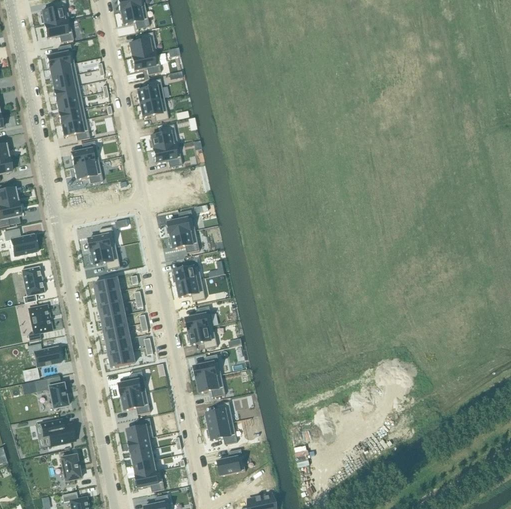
[(42,14),(40,14),(42,22),(44,22),(45,24),(69,19),(65,0),(61,0),(53,2),(54,8),(42,11),(42,14)]
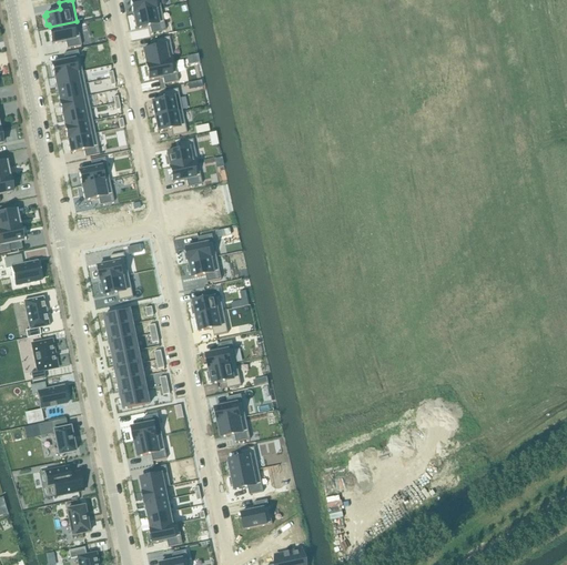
[(131,0),(133,11),(161,6),(160,0),(131,0)]
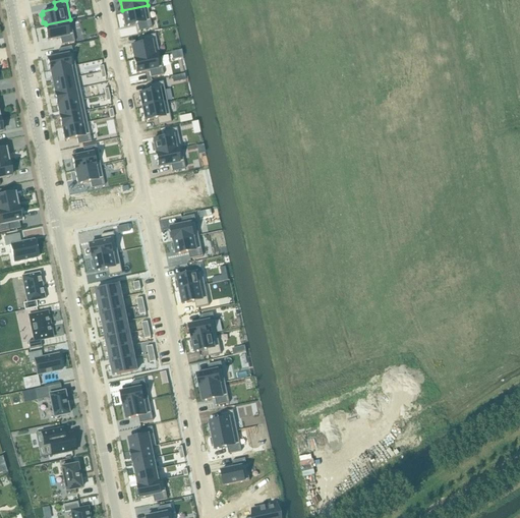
[(148,5),(122,10),(125,24),(137,21),(139,29),(152,25),(148,5)]
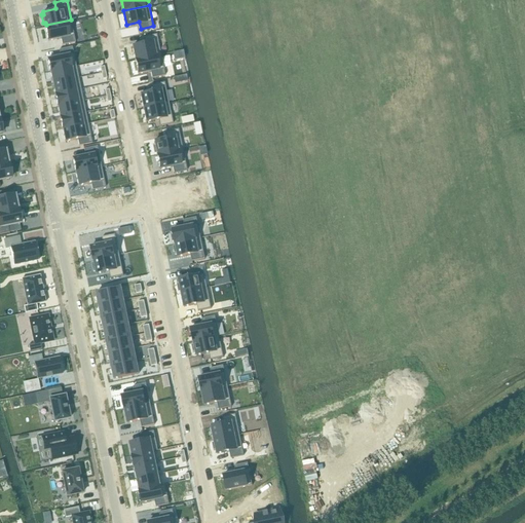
[(71,20),(46,25),(48,38),(62,36),(63,42),(76,40),(71,20)]
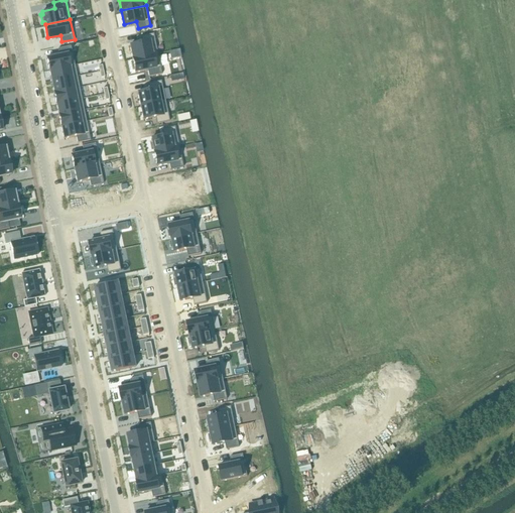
[(142,41),(130,43),(133,56),(158,51),(154,31),(141,34),(142,41)]
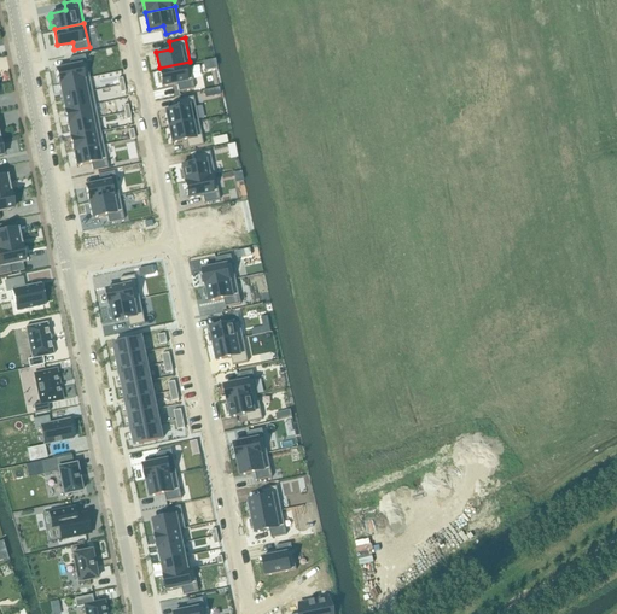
[(71,64),(57,66),(60,82),(89,75),(86,53),(70,56),(71,64)]
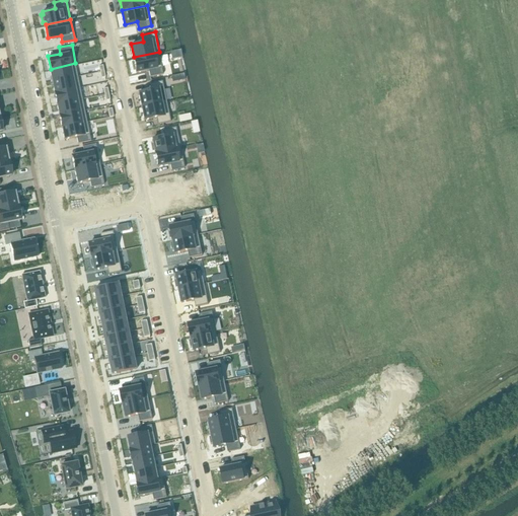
[(134,60),(132,60),(134,68),(136,68),(137,71),(149,68),(150,75),(163,72),(159,52),(134,57),(134,60)]
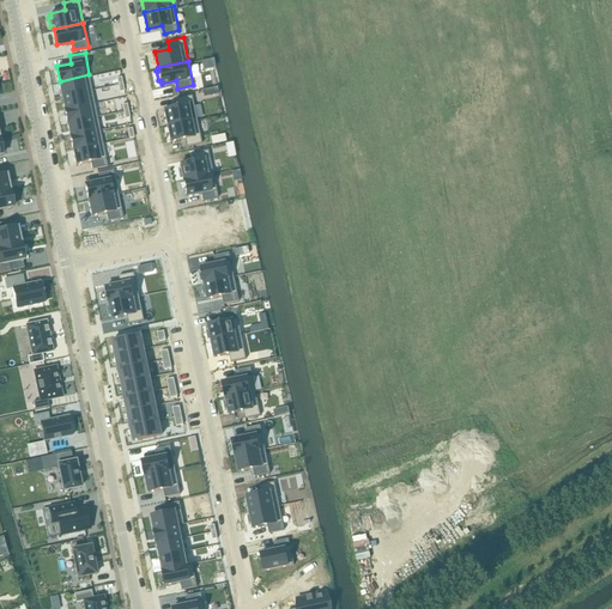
[(89,74),(60,81),(62,95),(92,89),(89,74)]
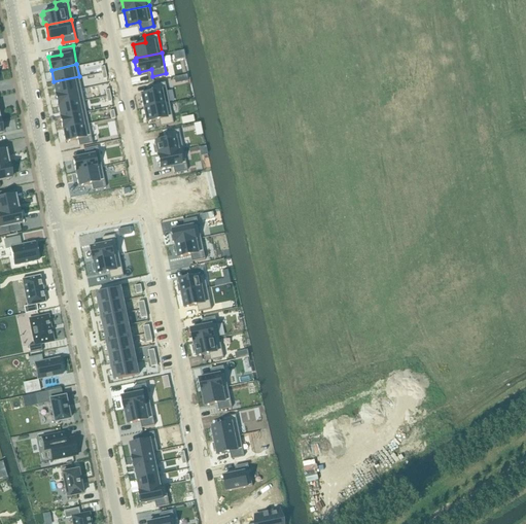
[(79,76),(54,81),(56,93),(81,88),(79,76)]
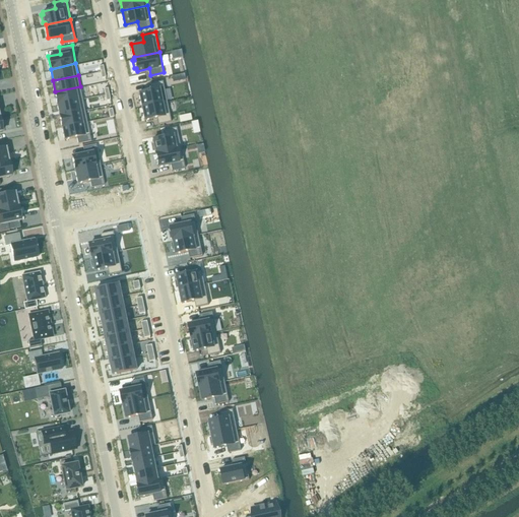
[(151,88),(139,91),(142,105),(168,100),(163,79),(150,82),(151,88)]
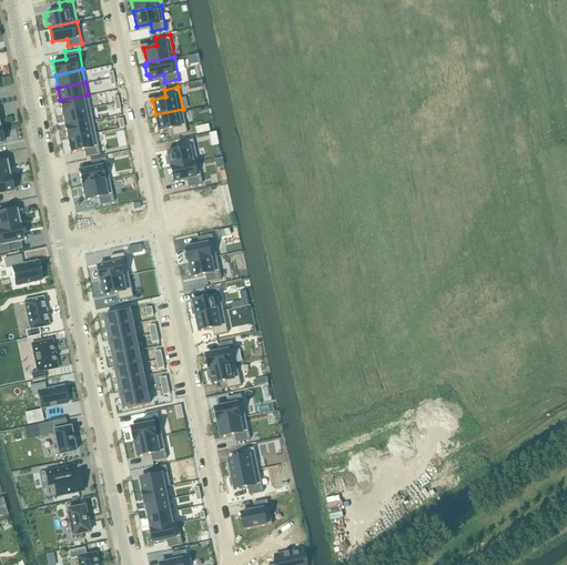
[(88,94),(60,100),(63,112),(90,107),(88,94)]
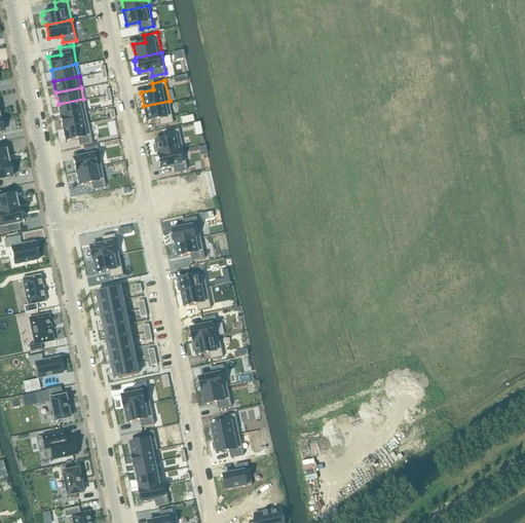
[(83,99),(59,104),(61,115),(86,110),(83,99)]
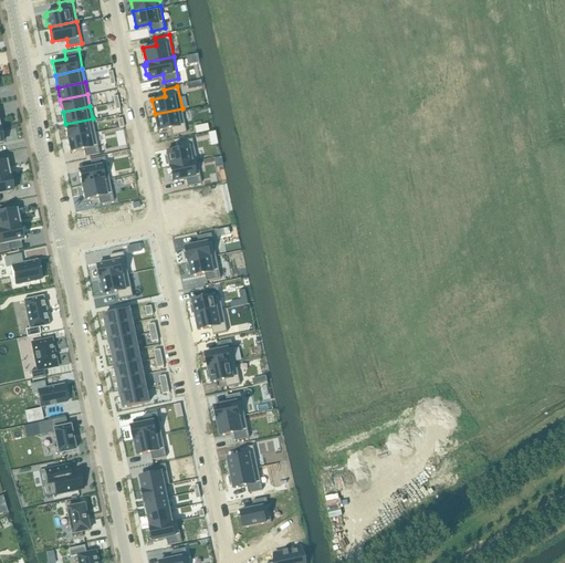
[(182,108),(155,114),(157,129),(171,126),(173,134),(187,131),(185,122),(182,108)]
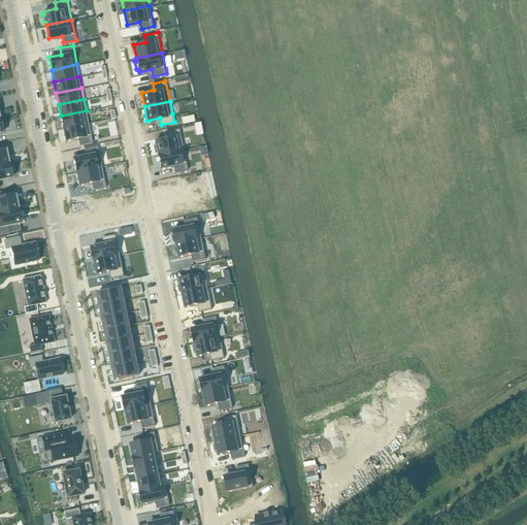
[(87,110),(61,116),(63,127),(89,122),(87,110)]
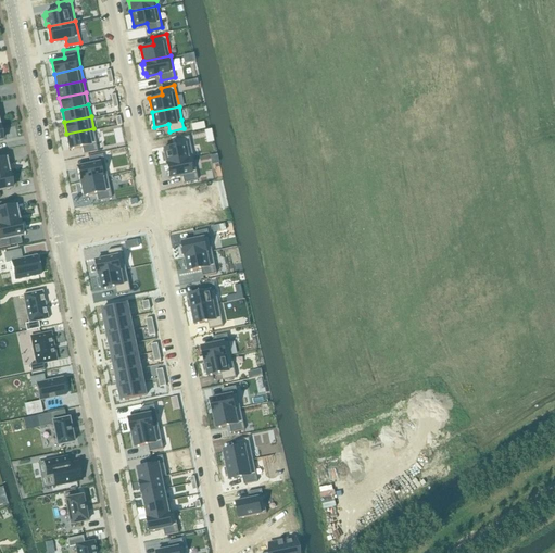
[(93,128),(66,134),(70,148),(83,145),(84,152),(98,149),(93,128)]
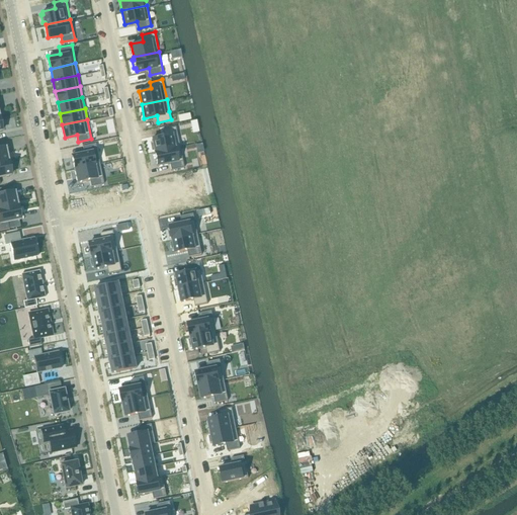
[(153,140),(151,141),(153,149),(155,148),(155,151),(180,146),(176,125),(163,127),(165,135),(152,137),(153,140)]
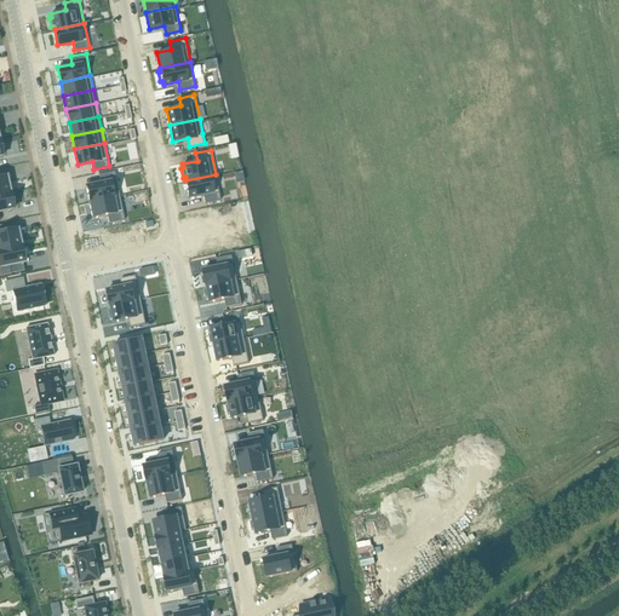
[(101,180),(86,184),(90,200),(120,194),(115,170),(99,173),(101,180)]
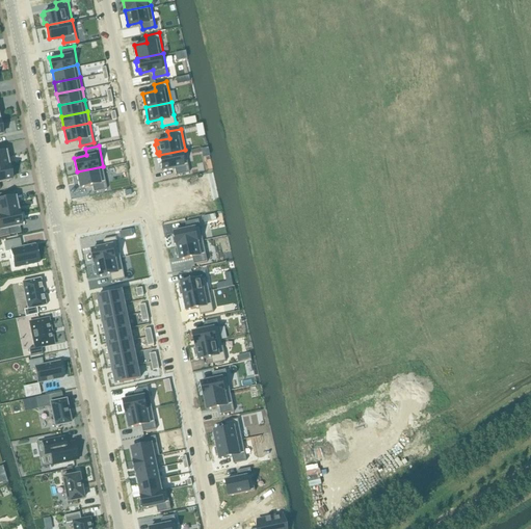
[(0,165),(9,163),(8,162),(10,161),(9,155),(7,155),(6,150),(0,150),(0,165)]
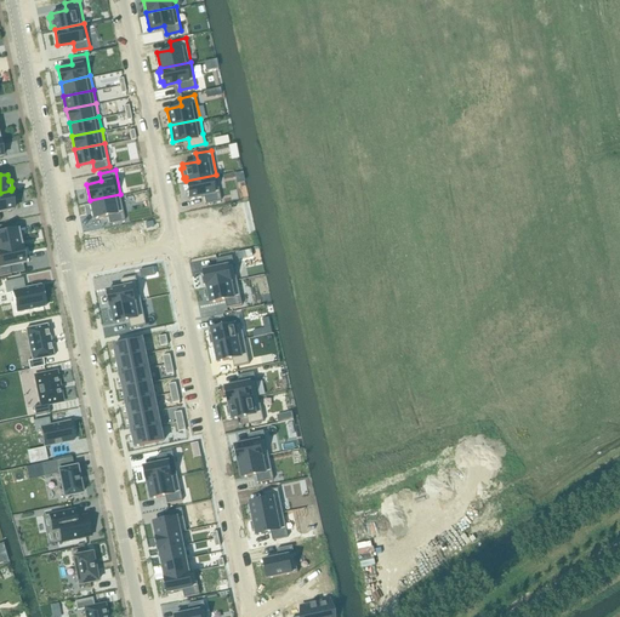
[(216,175),(186,181),(189,196),(204,194),(206,201),(221,199),(216,176),(216,175)]
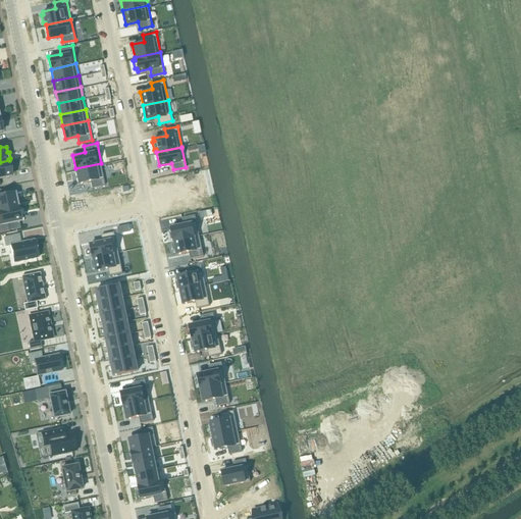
[(9,160),(0,162),(0,184),(1,184),(0,180),(0,176),(11,174),(9,160)]
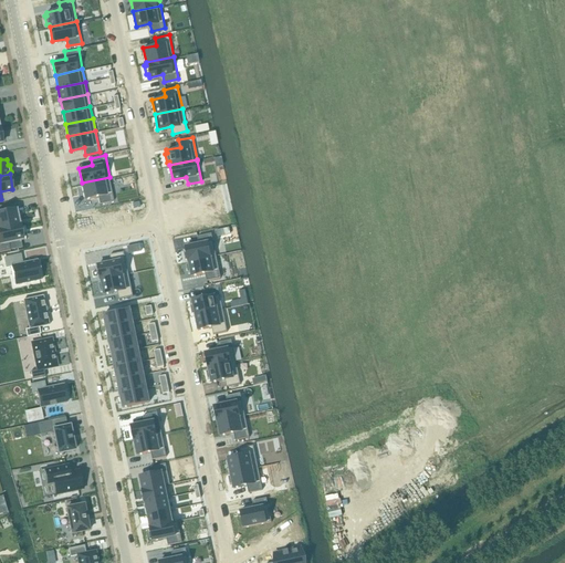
[(110,177),(82,183),(85,198),(98,195),(100,202),(114,199),(110,177)]
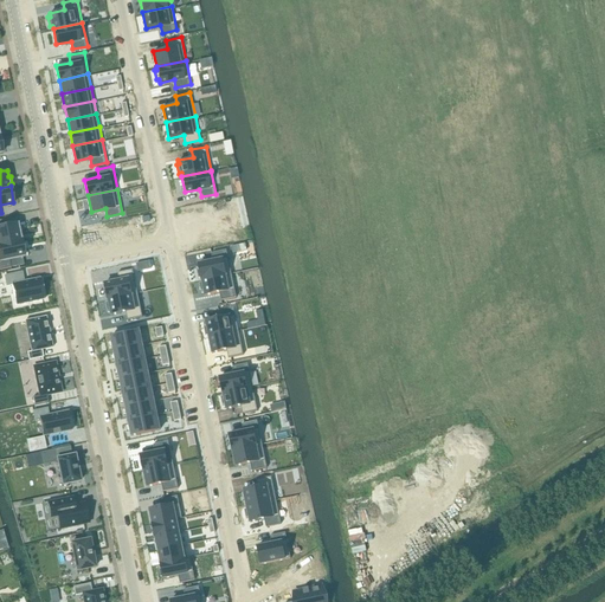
[(0,241),(21,238),(18,222),(4,225),(2,218),(0,217),(0,241)]
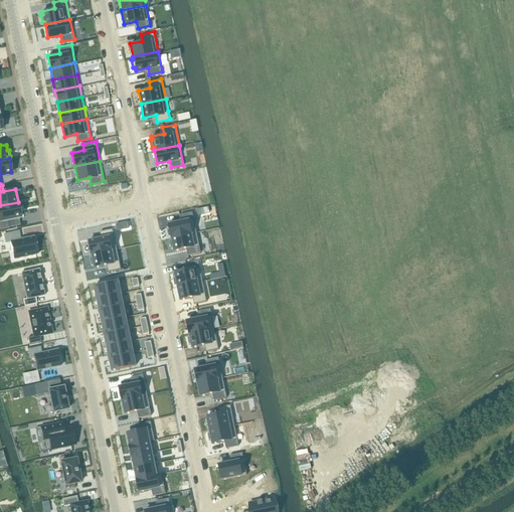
[(18,202),(0,206),(0,226),(10,225),(8,218),(21,216),(19,210),(21,210),(20,204),(18,204),(18,202)]
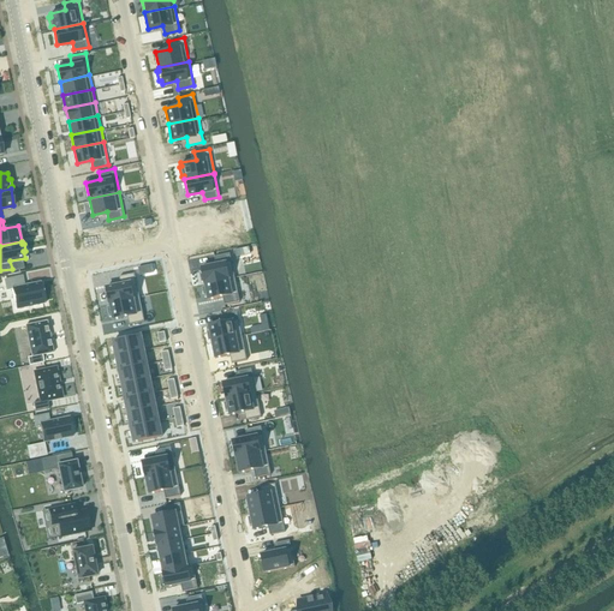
[(203,269),(201,269),(202,280),(206,279),(206,282),(236,275),(231,252),(218,255),(219,262),(202,265),(203,269)]
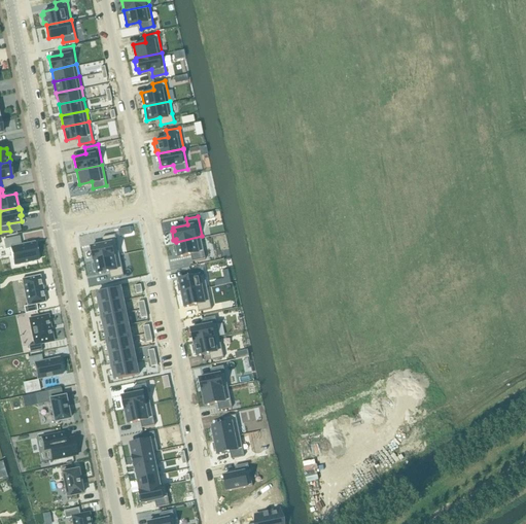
[(131,225),(119,228),(120,234),(132,231),(131,225)]
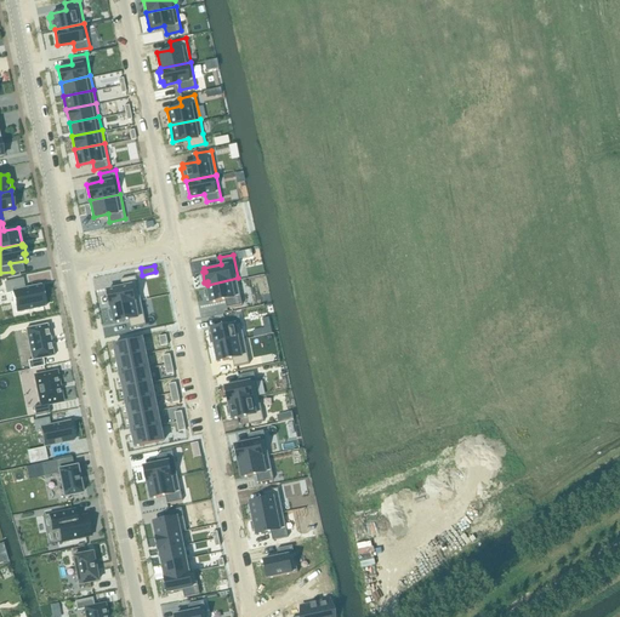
[(123,285),(108,289),(112,304),(142,298),(142,297),(137,274),(121,276),(123,285)]
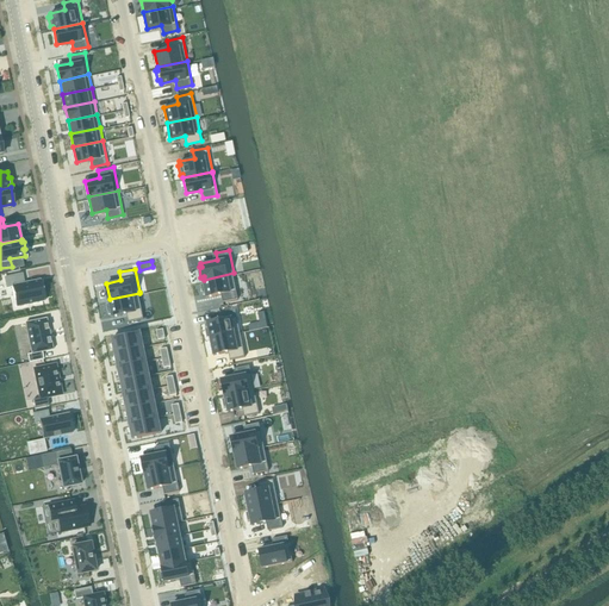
[(23,272),(5,275),(6,277),(6,280),(7,285),(13,283),(14,288),(14,292),(17,304),(32,301),(45,298),(41,277),(25,281),(24,276),(23,272)]
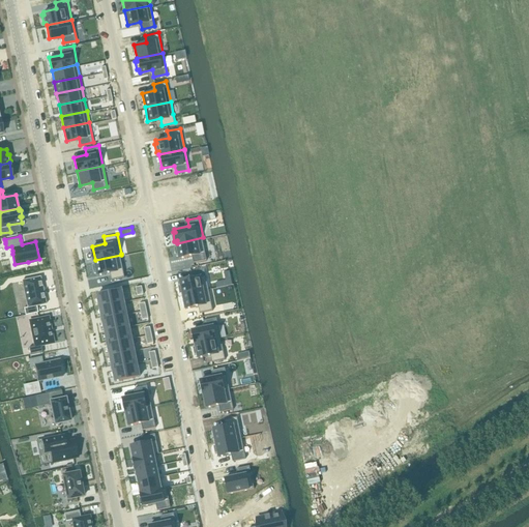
[(178,245),(175,245),(177,255),(179,254),(180,257),(193,254),(194,261),(207,258),(203,238),(203,237),(177,243),(178,245)]
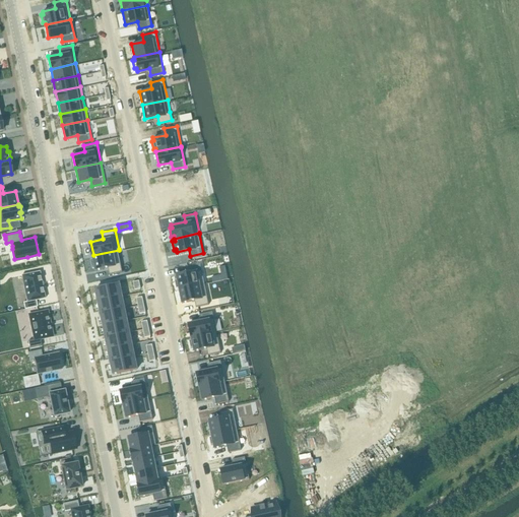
[(93,257),(91,258),(93,266),(95,266),(96,268),(109,266),(110,272),(123,270),(119,250),(93,255),(93,257)]
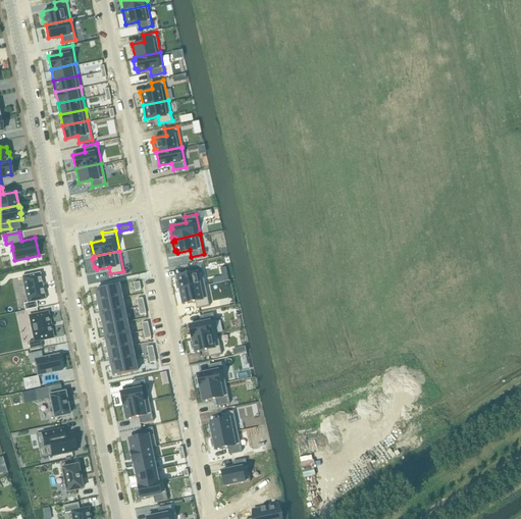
[(178,278),(176,278),(177,287),(180,287),(180,289),(206,283),(202,263),(189,266),(191,272),(177,275),(178,278)]
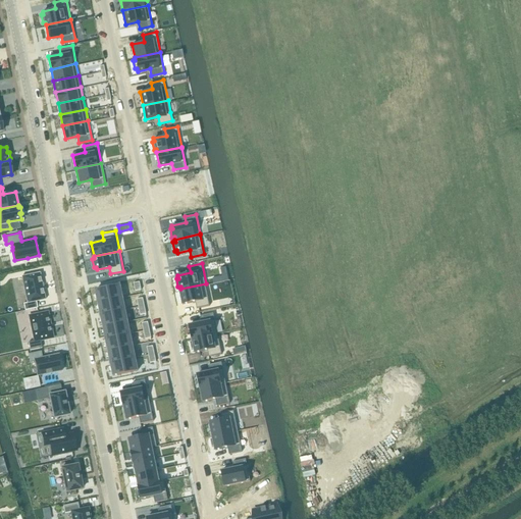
[(41,270),(22,274),(28,301),(24,302),(25,308),(38,306),(37,299),(46,298),(41,270)]
